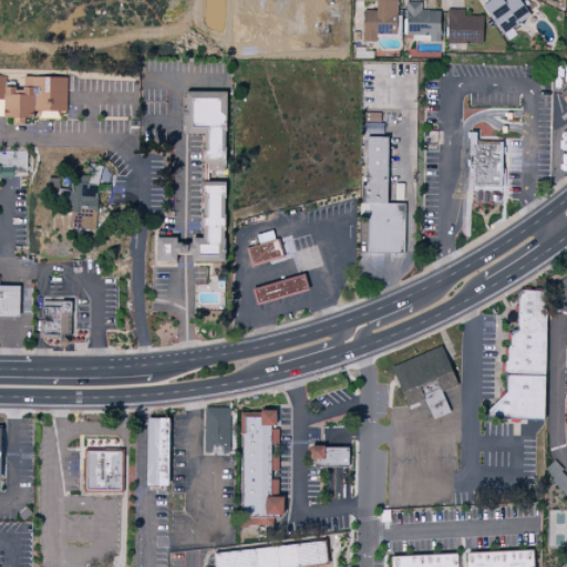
[(346,0),(346,39),(320,38),(320,0),(346,0)]
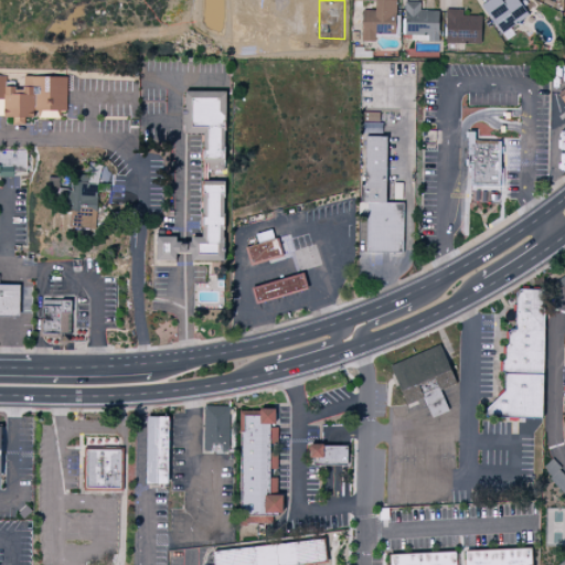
[(396,0),(375,0),(376,9),(363,9),(363,40),(375,40),(376,33),(396,33),(396,0)]
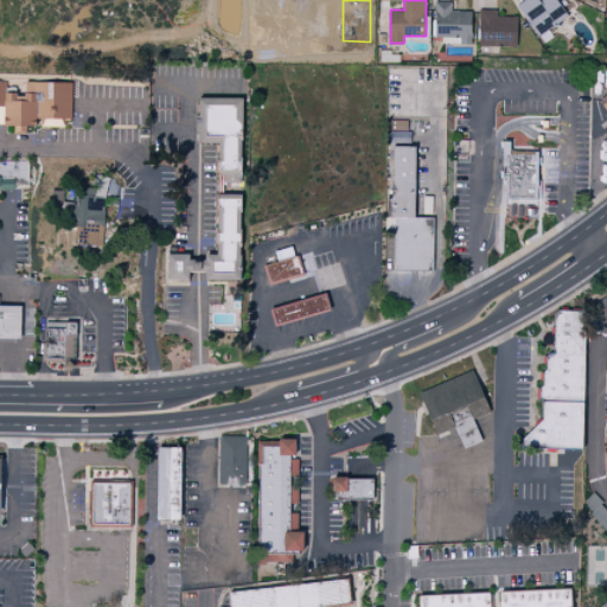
[(473,43),(474,11),(452,10),(452,1),(435,0),(434,36),(442,36),(442,43),(473,43)]
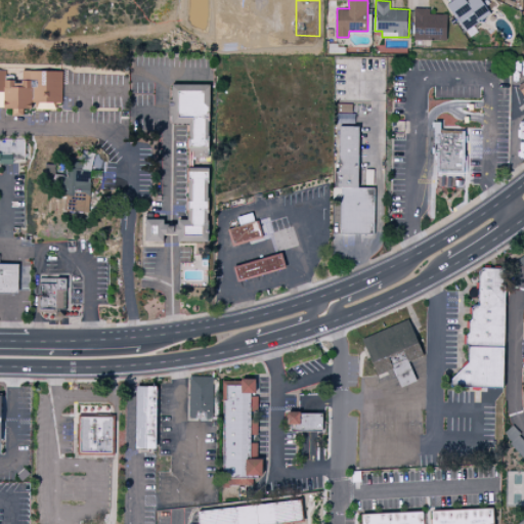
[(451,0),(447,2),(464,30),(491,14),(483,0),(451,0)]
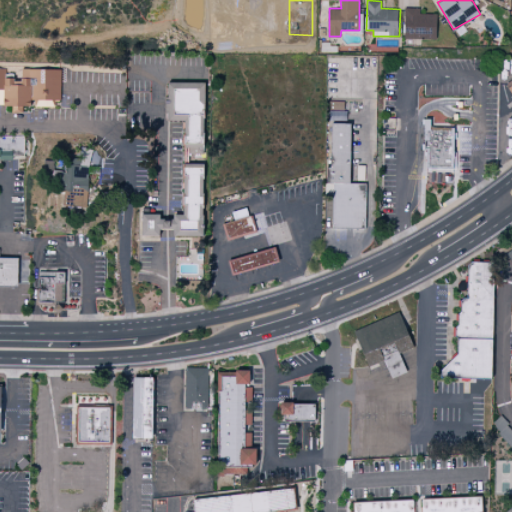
[(420,8),(405,7),(405,38),(437,39),(438,14),(420,13),(420,8)]
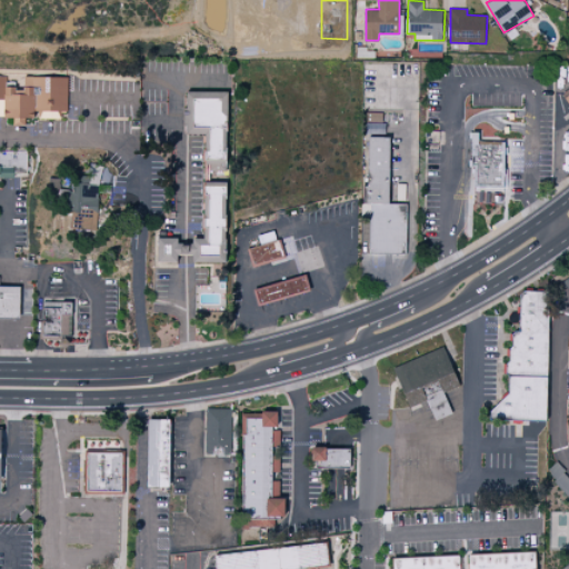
[(0,77),(7,77),(7,88),(23,88),(23,78),(69,78),(69,113),(61,113),(61,120),(37,119),(26,119),(26,126),(13,126),(13,119),(3,118),(0,118),(0,77)]
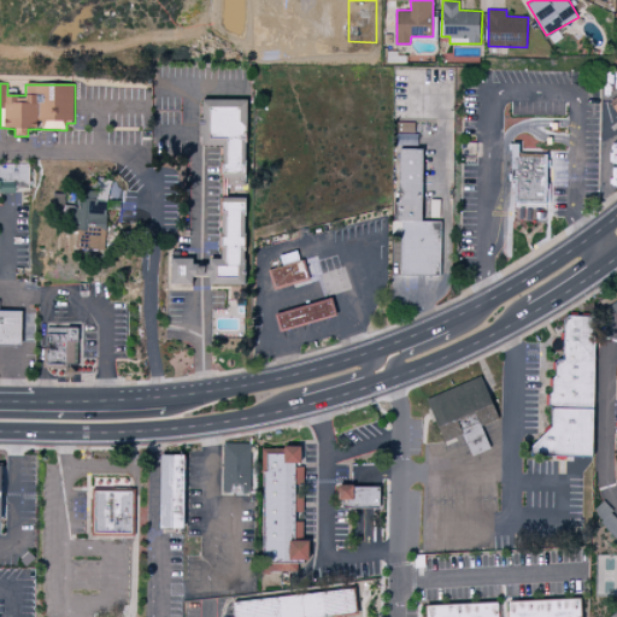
[(203,100),(247,100),(244,286),(210,286),(209,278),(193,277),(193,285),(170,285),(170,259),(193,259),(193,265),(209,265),(209,259),(221,259),(222,146),(203,146),(203,100)]
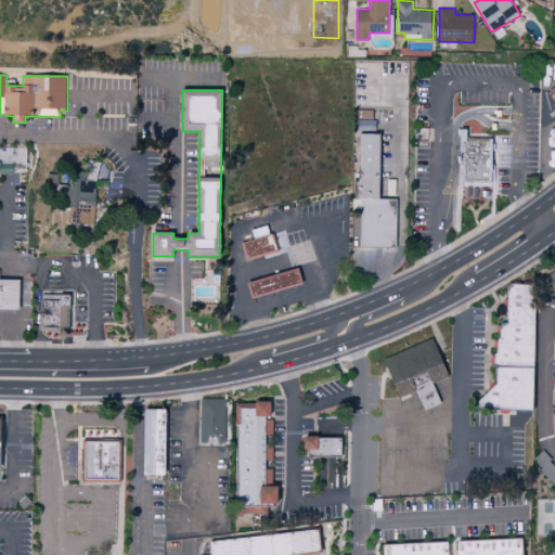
[(353,133),(381,134),(379,199),(397,199),(396,249),(360,249),(361,201),(352,201),(353,133)]
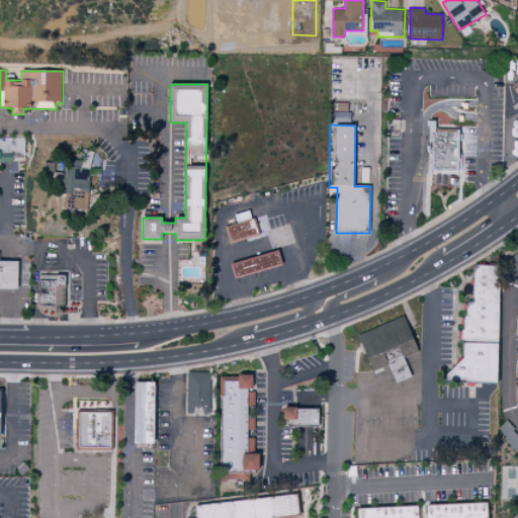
[(429,157),(419,157),(419,136),(427,136),(427,126),(462,127),(461,174),(458,174),(431,174),(429,174),(429,157)]
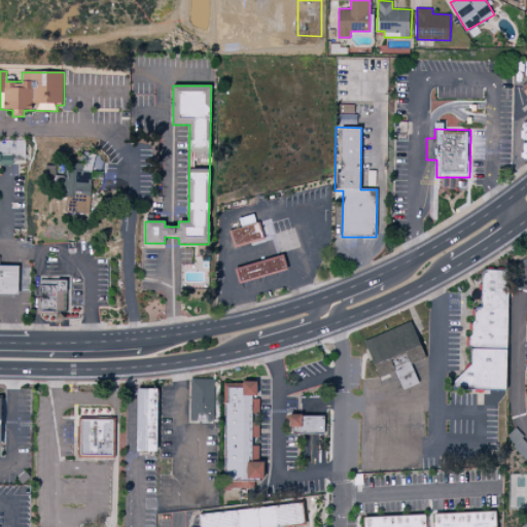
[(0,141),(26,141),(26,162),(13,162),(13,166),(0,166),(0,141)]
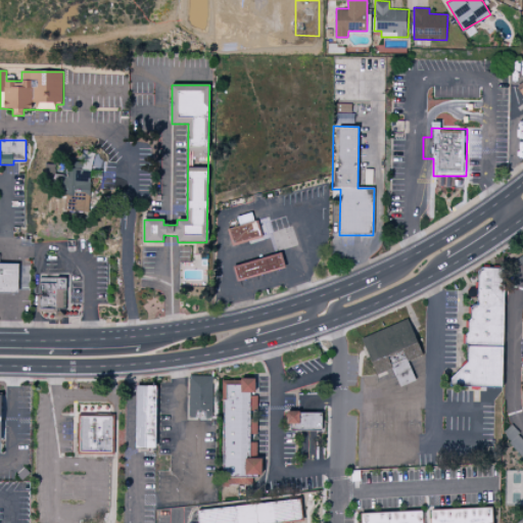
[(91,198),(90,170),(82,170),(84,167),(82,162),(66,161),(64,197),(91,198)]
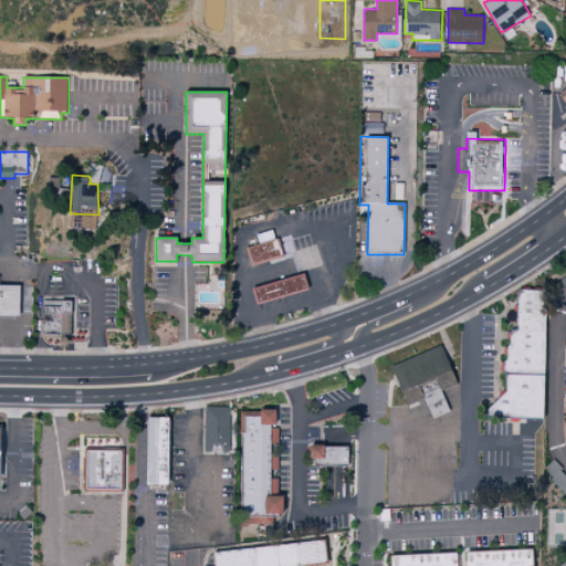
[(266,242),(272,261),(283,258),(279,239),(266,242)]
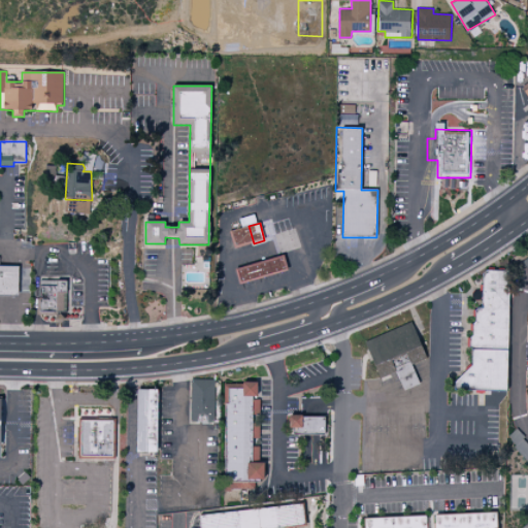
[(229,231),(234,249),(254,243),(249,226),(229,231)]
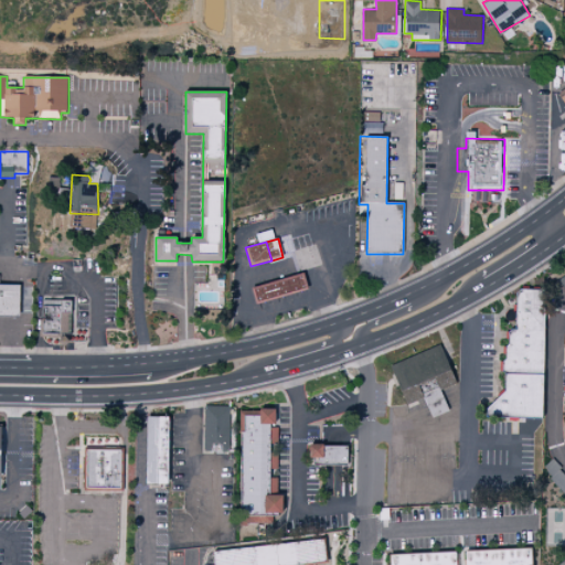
[(252,288),(304,274),(309,289),(256,305),(252,288)]
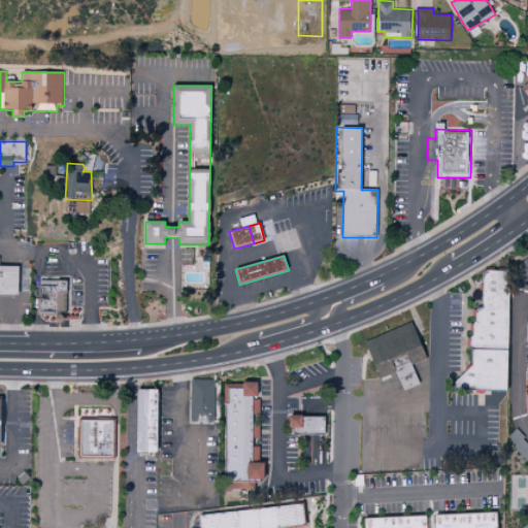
[(527,257),(518,264),(524,274),(527,271),(527,257)]
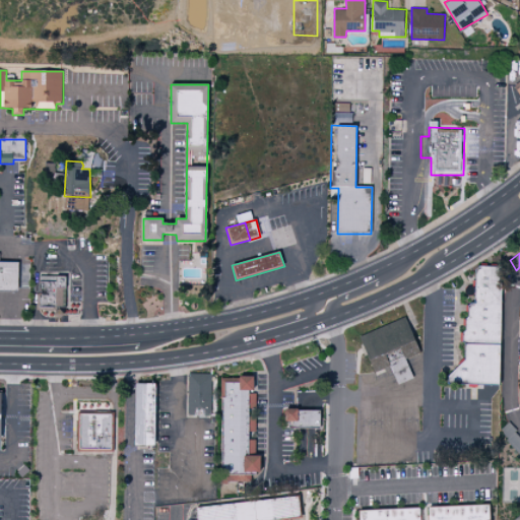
[(0,262),(19,263),(18,291),(0,290),(0,262)]
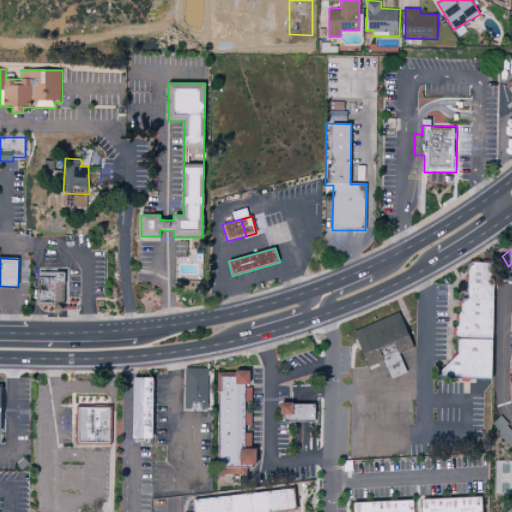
[(494,263),(467,262),(467,299),(463,299),(461,301),(461,313),(458,315),(457,355),(442,371),(442,379),(492,380),(494,263)]
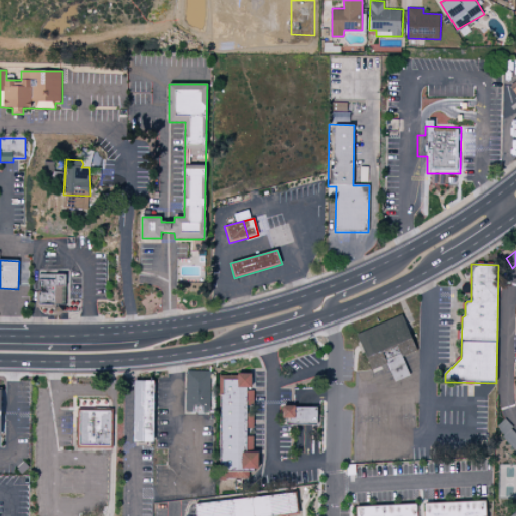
[(38,280),(54,280),(54,274),(67,274),(67,286),(66,287),(66,305),(55,305),(55,307),(36,307),(36,292),(38,292),(38,280)]
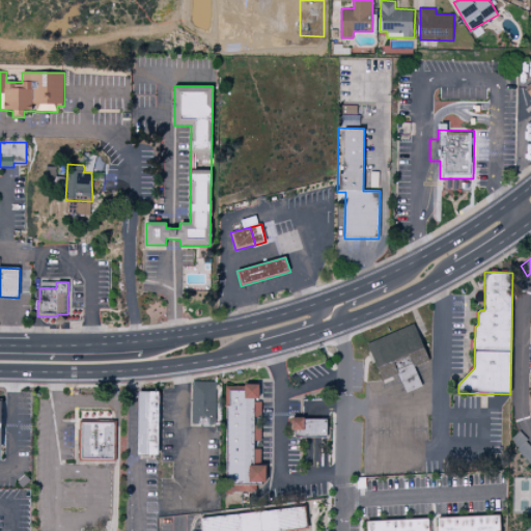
[(367,344),(413,324),(429,361),(382,382),(367,344)]
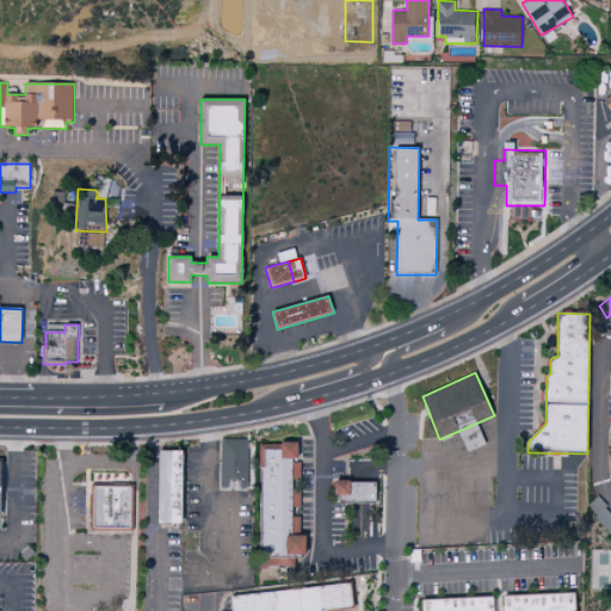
[(220,440),(248,440),(248,492),(218,492),(220,440)]
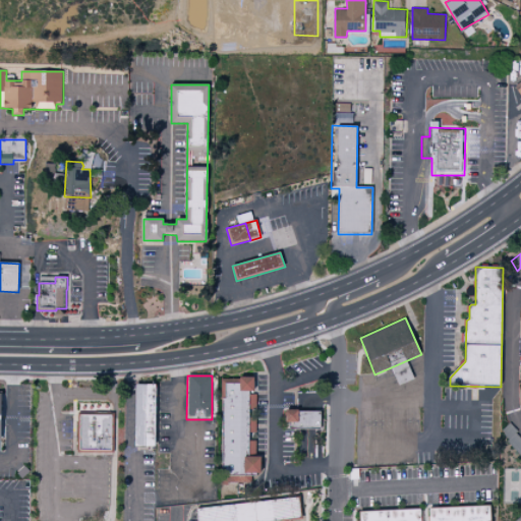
[(222,380),(222,485),(254,485),(254,474),(262,474),(262,456),(250,456),(250,392),(254,392),(254,378),(240,378),(240,380),(222,380)]
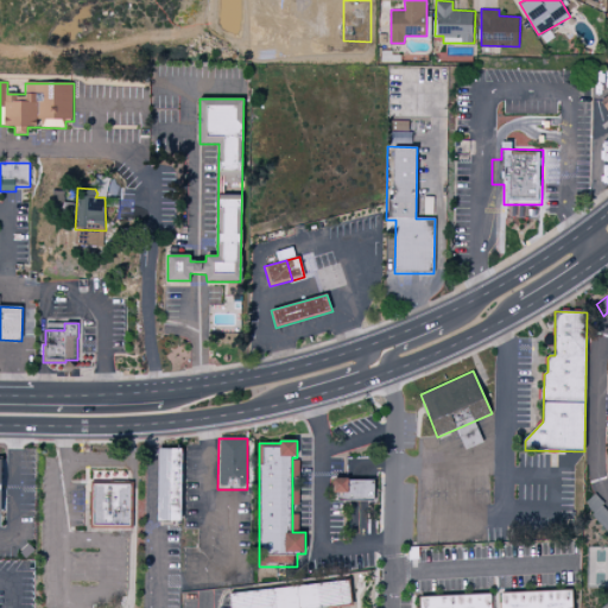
[(159,449),(182,449),(182,521),(157,521),(159,449)]
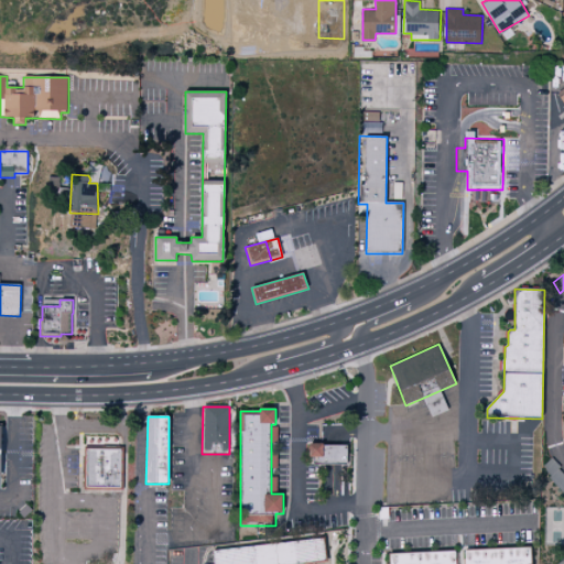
[(348,444),(313,443),(312,464),(348,464),(348,444)]
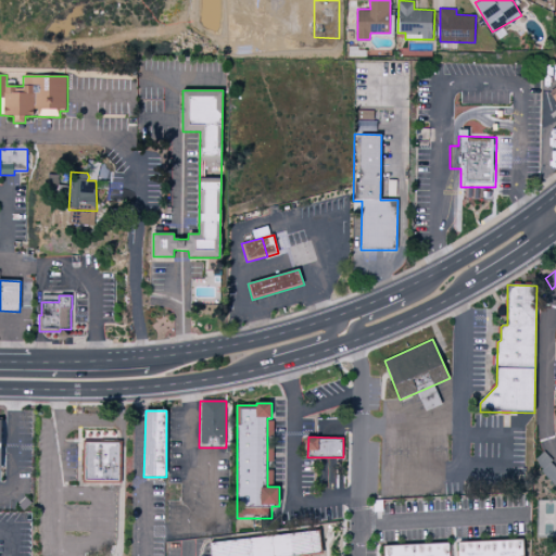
[(83,483),(83,441),(121,442),(121,484),(83,483)]
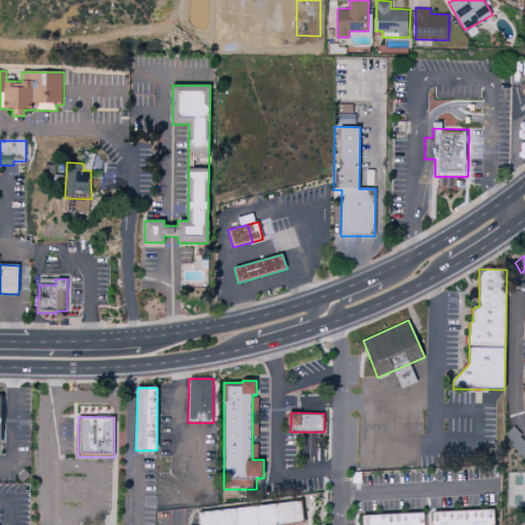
[(524,460),(524,443),(520,438),(522,435),(514,427),(505,435),(513,443),(511,446),(524,460)]
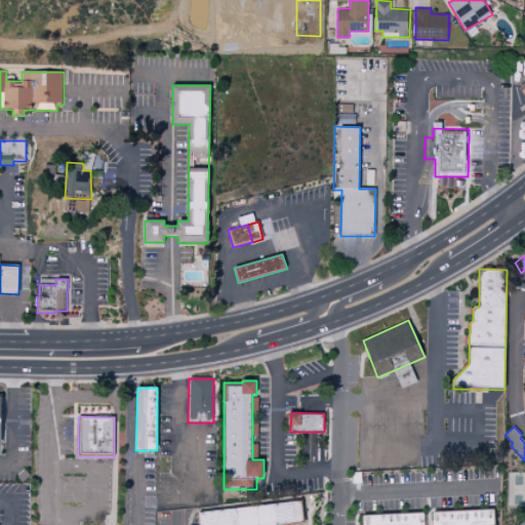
[(275,524),(305,522),(303,500),(199,511),(200,524),(275,524)]
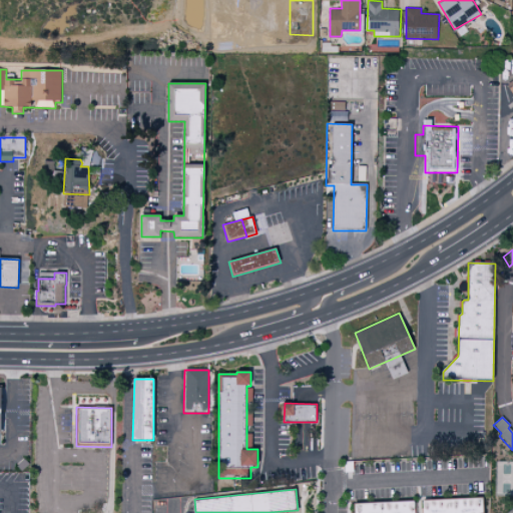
[(424,499),(424,512),(484,512),(484,497),(424,499)]
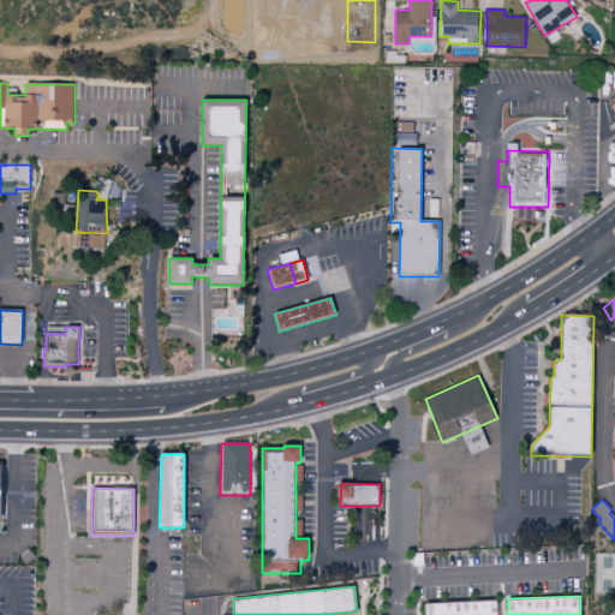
[(499,614),(499,599),(427,602),(427,614),(499,614)]
